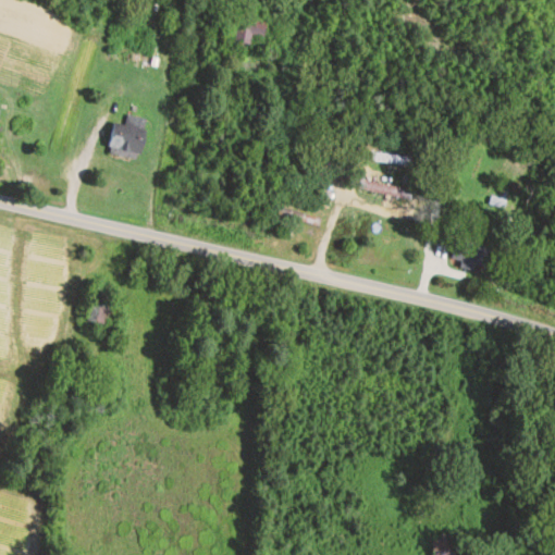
[(251,34),(263,36),(266,22),(237,16),(232,45),(249,47),(251,34)]
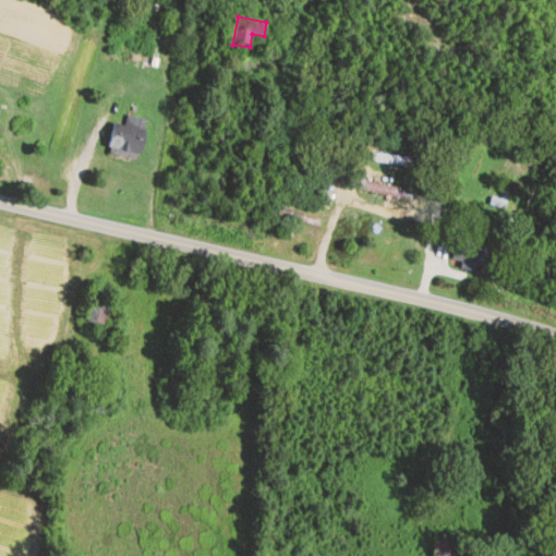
[(109,153),(141,158),(147,117),(129,115),(127,124),(115,122),(109,153)]
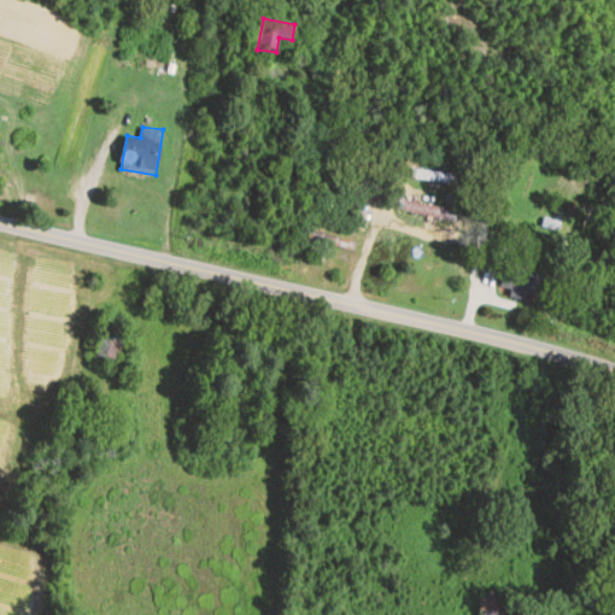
[(414,179),(457,181),(457,171),(415,169),(414,179)]
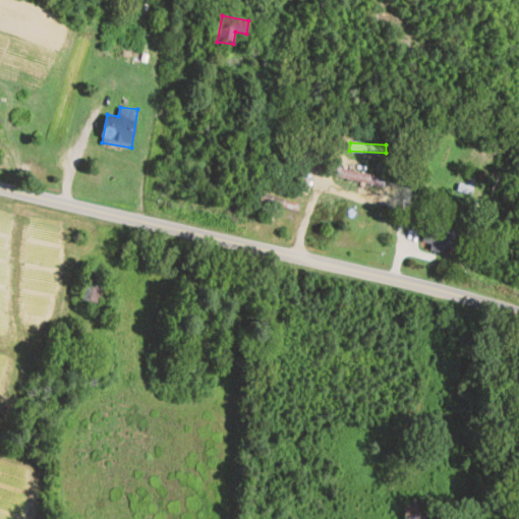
[(385,186),(387,177),(339,166),(337,175),(385,186)]
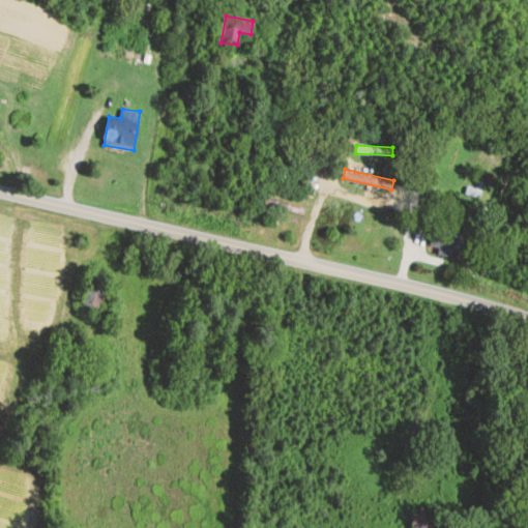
[(461,257),(467,235),(437,226),(430,247),(461,257)]
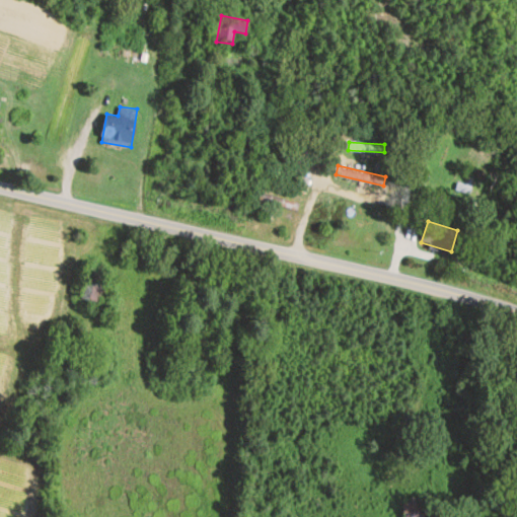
[(104,299),(105,279),(97,279),(98,269),(83,268),(82,298),(104,299)]
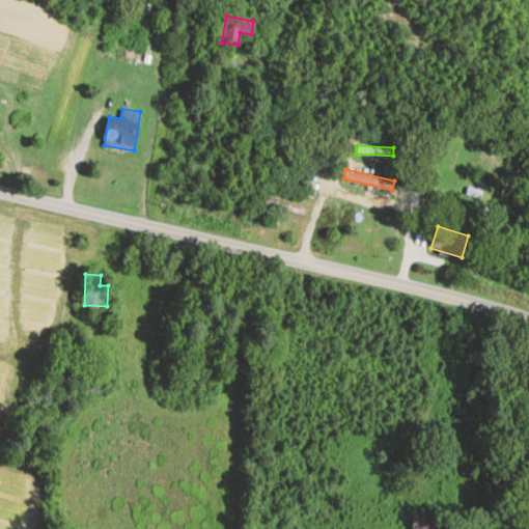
[(434,528),(434,507),(412,507),(411,528),(434,528)]
